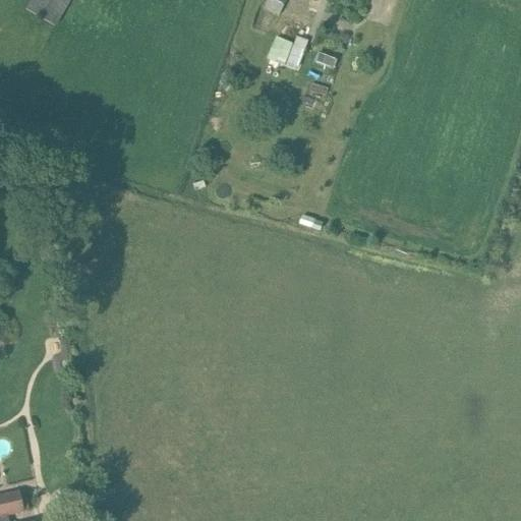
[(31,0),(25,9),(55,26),(70,0),(31,0)]
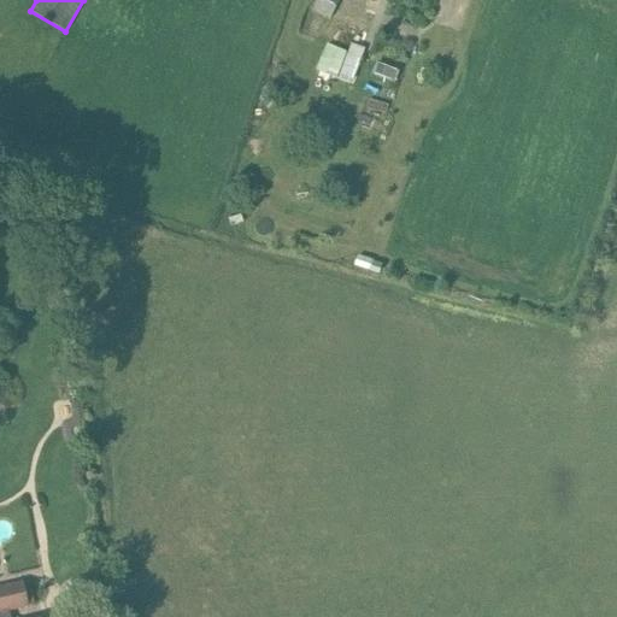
[(317,0),(312,12),(330,19),(339,0),(317,0)]
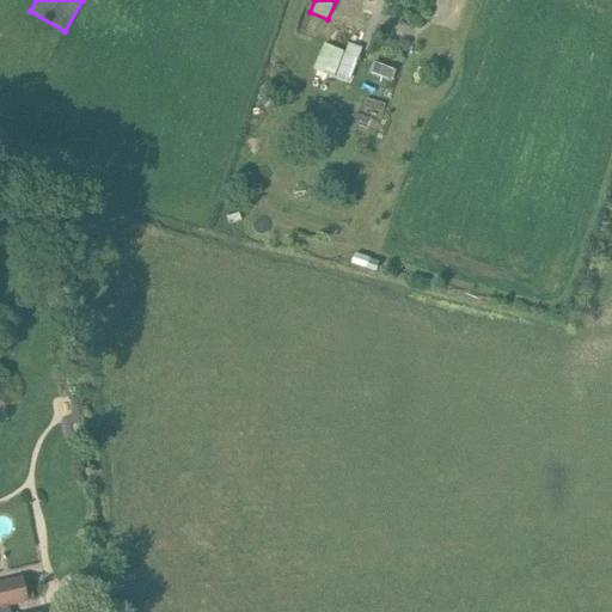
[(347,84),(357,59),(346,54),(354,32),(334,24),(314,71),(347,84)]
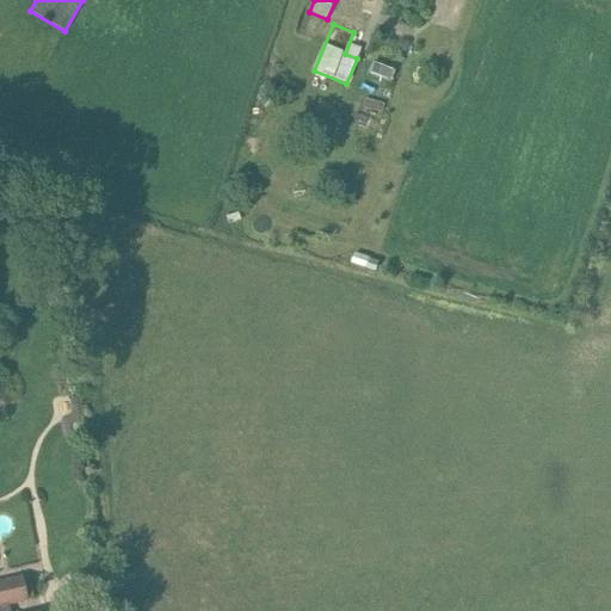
[(395,71),(372,62),(368,74),(390,82),(395,71)]
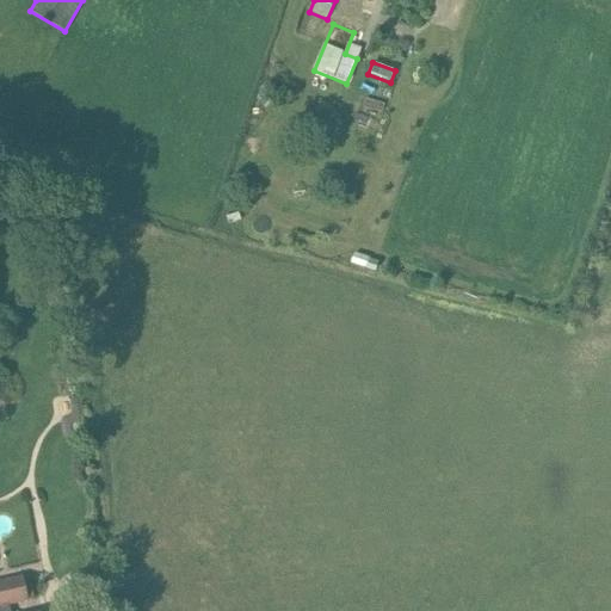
[(355,253),(351,263),(366,267),(366,269),(375,271),(378,261),(369,259),(369,258),(355,253)]
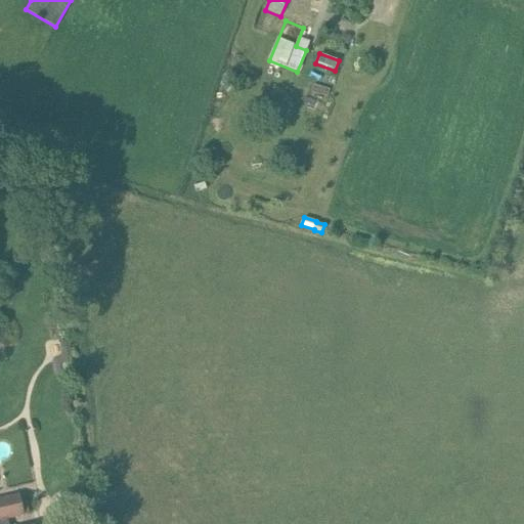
[(0,523),(8,523),(7,518),(24,515),(19,494),(0,498),(0,523)]
